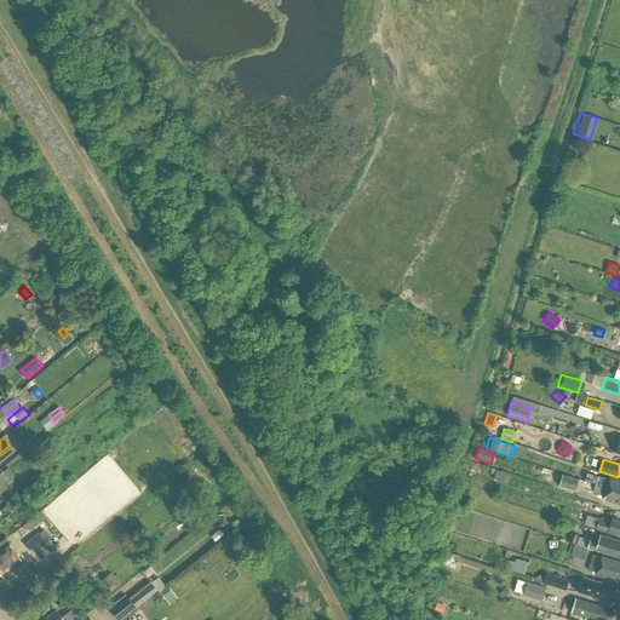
[(0,474),(0,477),(4,482),(13,475),(9,468),(0,474)]
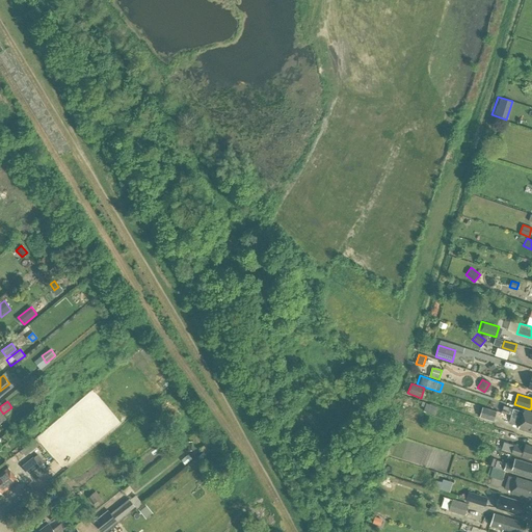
[(479,411),(480,406),(466,402),(464,407),(479,411)]
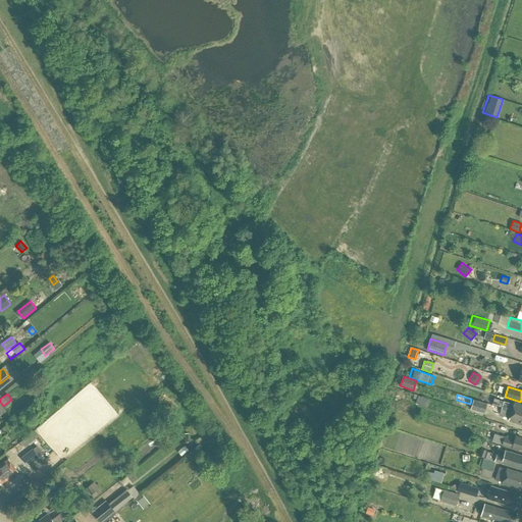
[(429,399),(419,396),(417,403),(427,406),(429,399)]
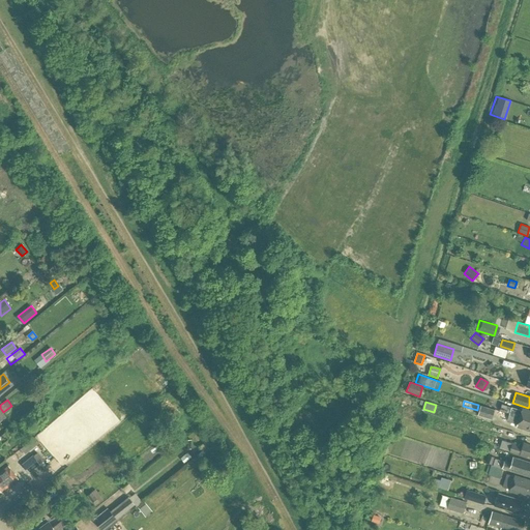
[(492,419),(494,410),(480,406),(477,415),(492,419)]
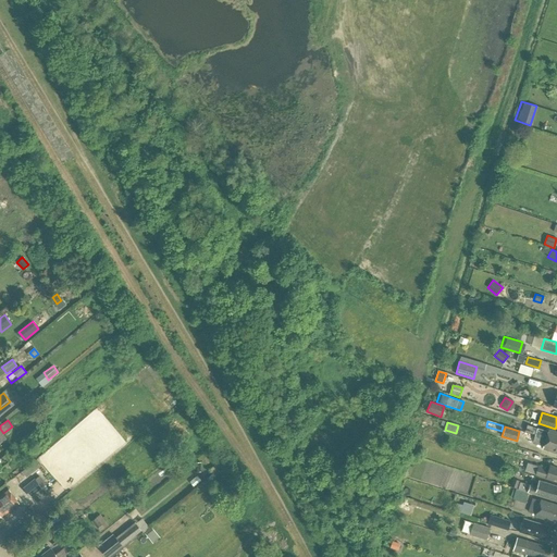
[(556,432),(548,430),(547,432),(537,429),(535,436),(556,443),(556,432)]
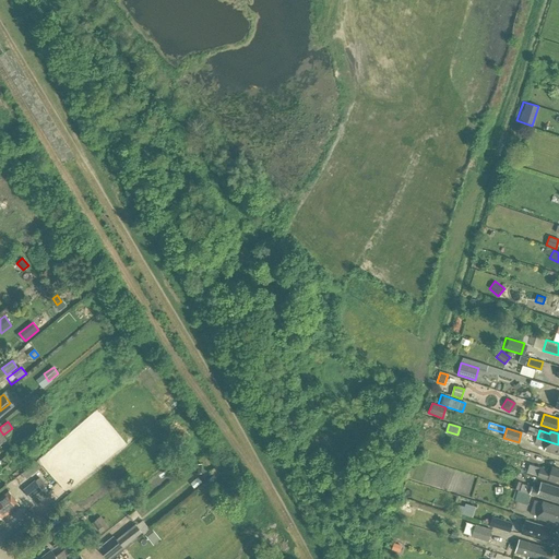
[(62,438),(69,447),(78,440),(70,431),(62,438)]
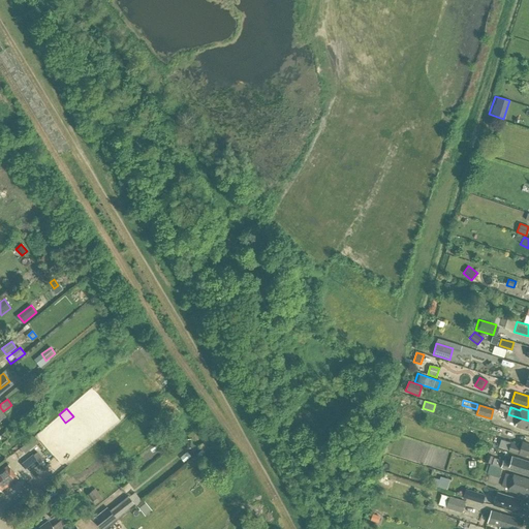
[(528,421),(508,414),(506,421),(516,424),(515,427),(528,431),(528,421)]
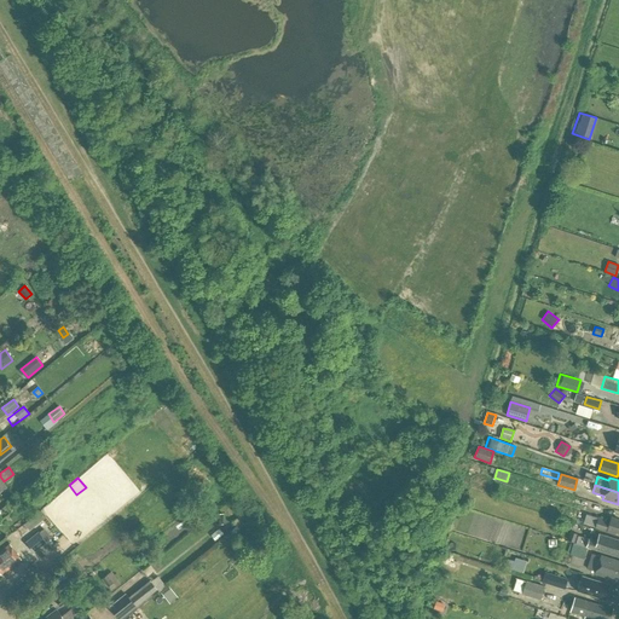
[(41,509),(34,515),(39,521),(46,515),(41,509)]
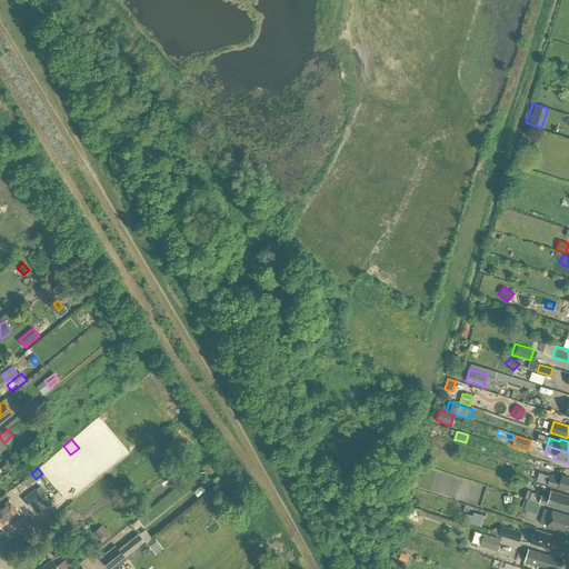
[(218,487),(231,475),(227,469),(213,481),(218,487)]
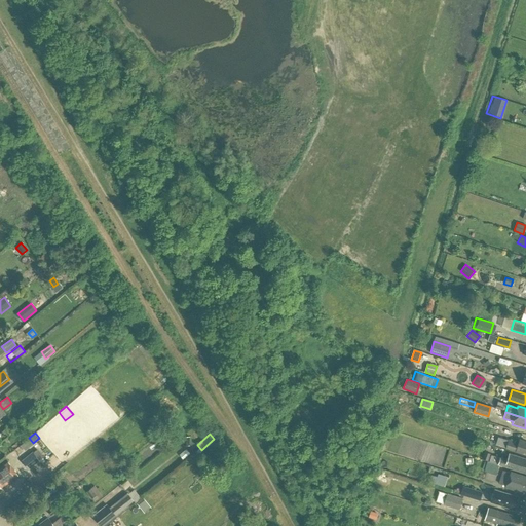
[(525,452),(525,441),(520,439),(518,443),(498,437),(495,445),(522,454),(523,452),(525,452)]
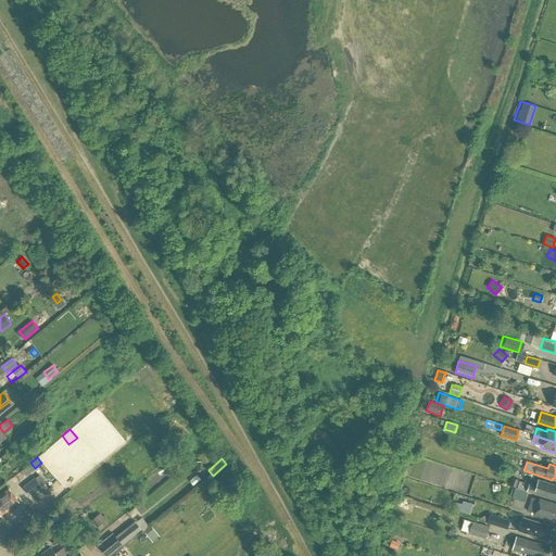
[(35,478),(23,488),(30,496),(32,496),(37,502),(47,494),(42,488),(41,488),(46,484),(39,476),(35,479),(35,478)]
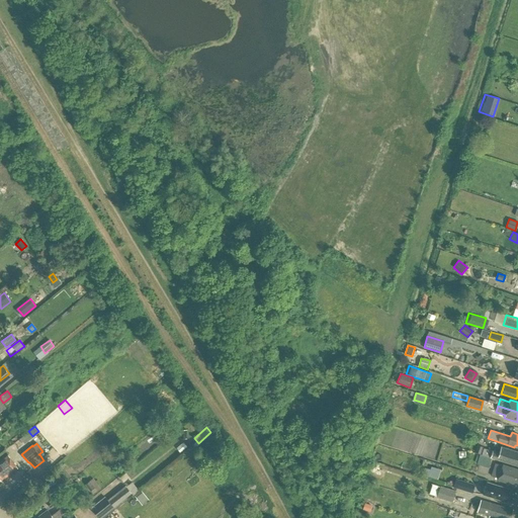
[(491,458),(517,466),(517,452),(501,448),(499,454),(492,452),(482,449),(481,454),(491,457),(490,458),(491,458)]
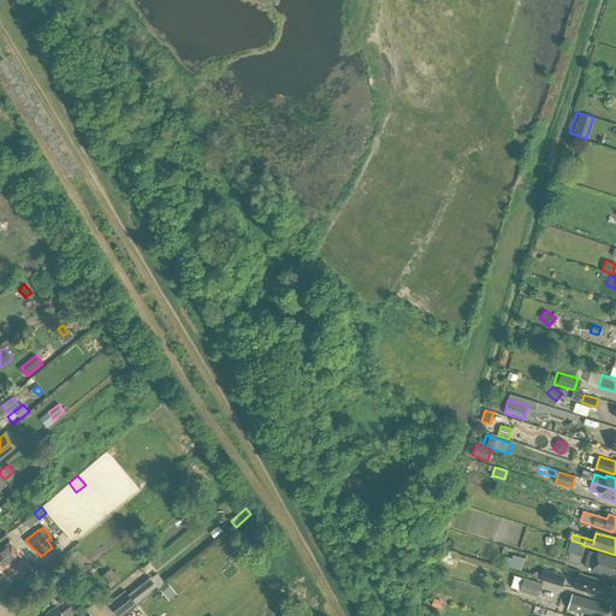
[(0,572),(0,573),(21,558),(10,542),(0,548),(0,572)]
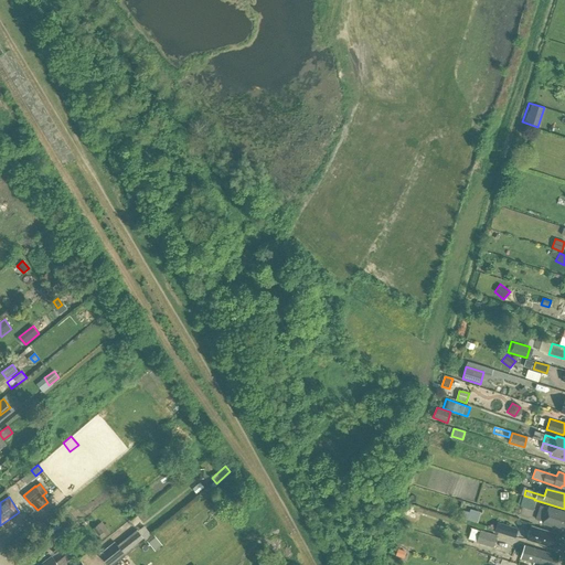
[(533,510),(535,500),(534,500),(523,497),(522,500),(528,502),(526,508),(533,510)]
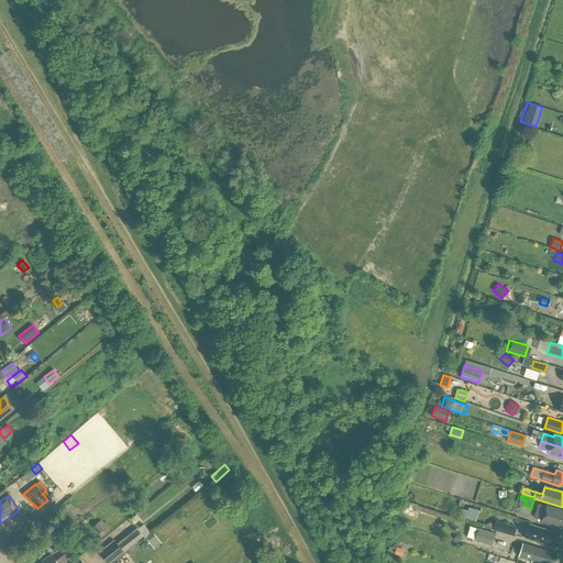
[(562,527),(562,522),(562,509),(545,505),(545,506),(538,504),(533,518),(541,520),(540,522),(551,526),(552,523),(562,527)]
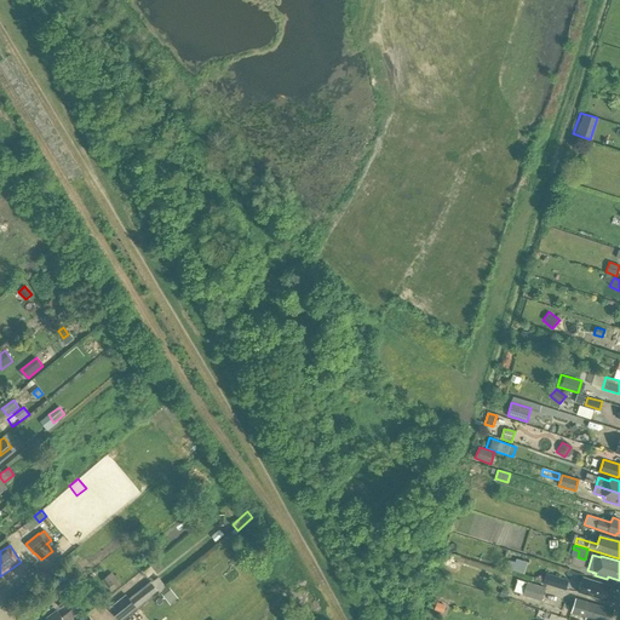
[(521,574),(524,562),(506,556),(503,568),(521,574)]
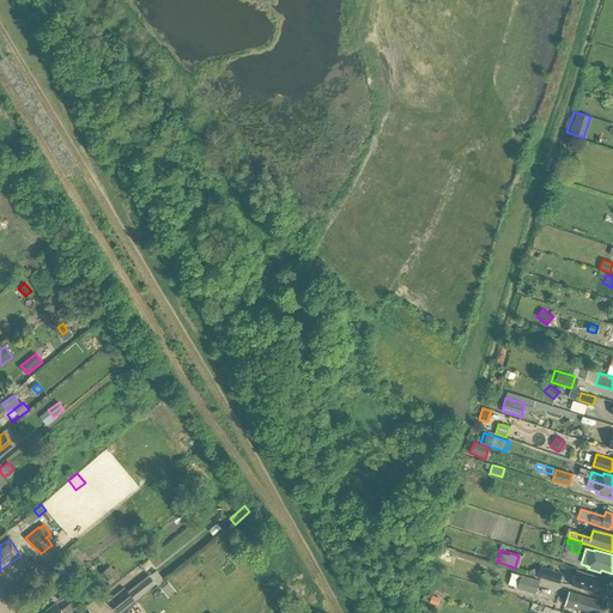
[(119,577),(109,564),(101,571),(110,584),(119,577)]
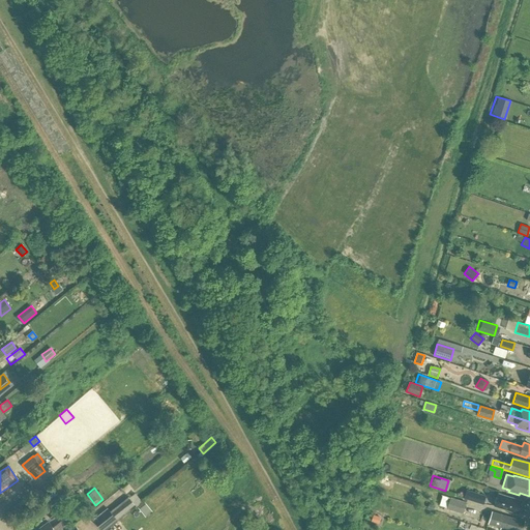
[(486,496),(467,490),(464,498),(483,504),(486,496)]
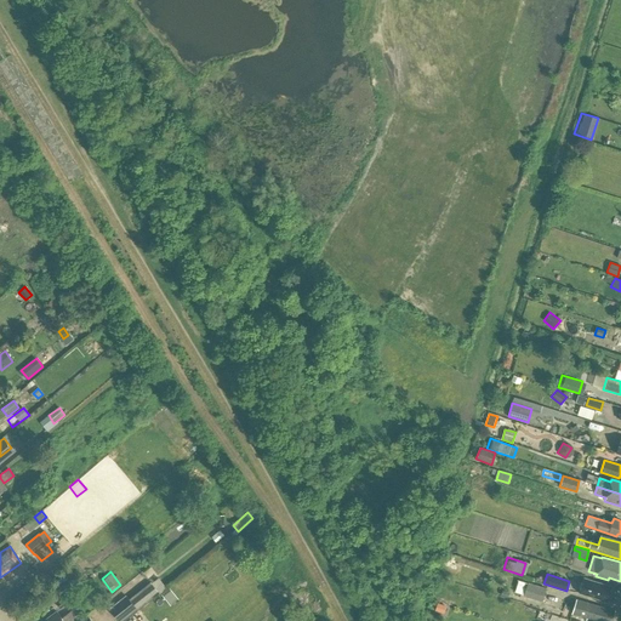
[(607,602),(610,586),(584,579),(579,593),(607,602)]
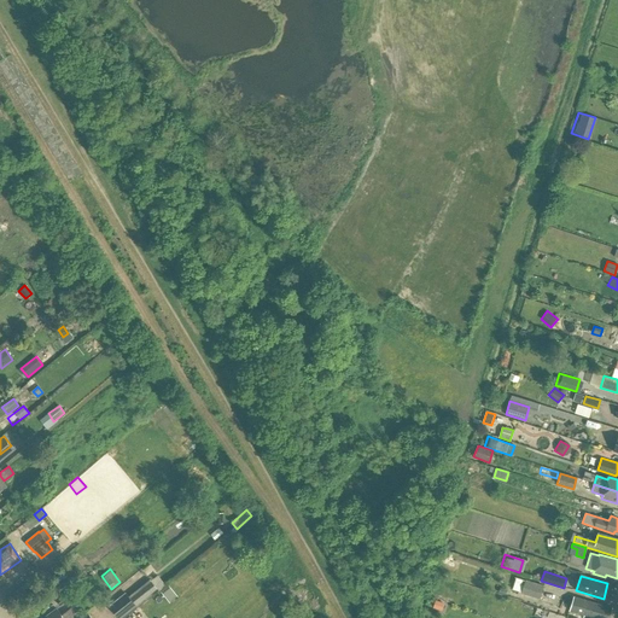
[(150,579),(129,596),(136,606),(138,607),(159,590),(151,581),(150,579)]
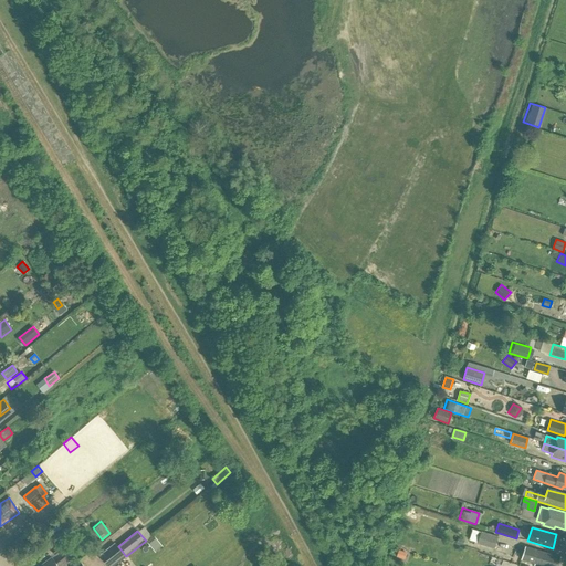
[(494,549),(498,537),(481,532),(478,544),(494,549)]
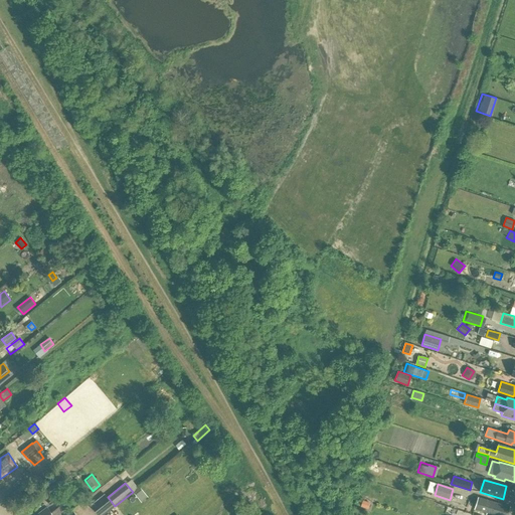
[(140,487),(134,492),(138,497),(144,492),(140,487)]
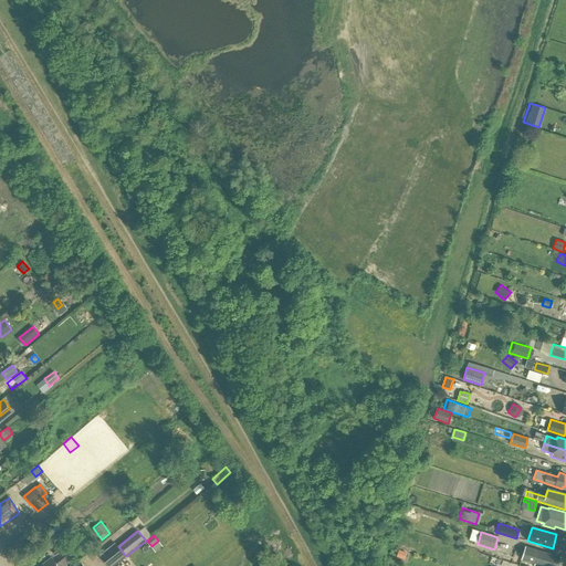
[(55,555),(70,544),(65,538),(51,548),(55,555)]
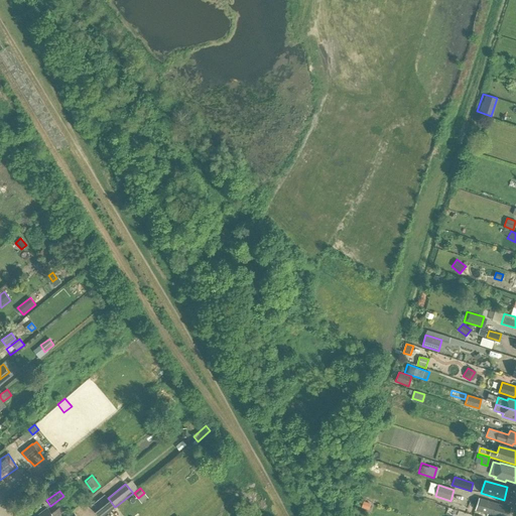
[(105,495),(91,506),(99,515),(101,515),(114,506),(108,498),(105,495)]
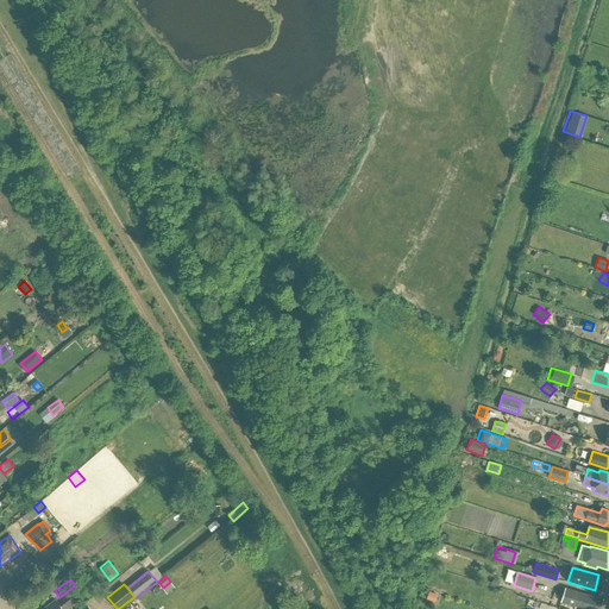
[(600,608),(603,600),(565,588),(562,602),(576,607),(575,608),(576,608),(600,608)]
